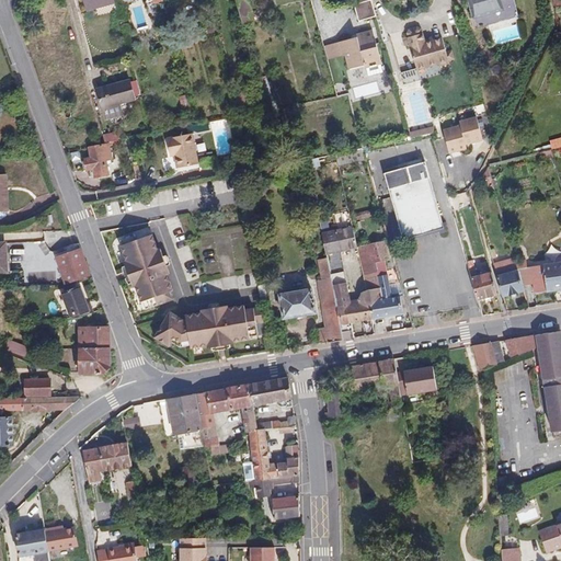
[(116,3),(114,0),(83,0),(87,11),(116,3)]
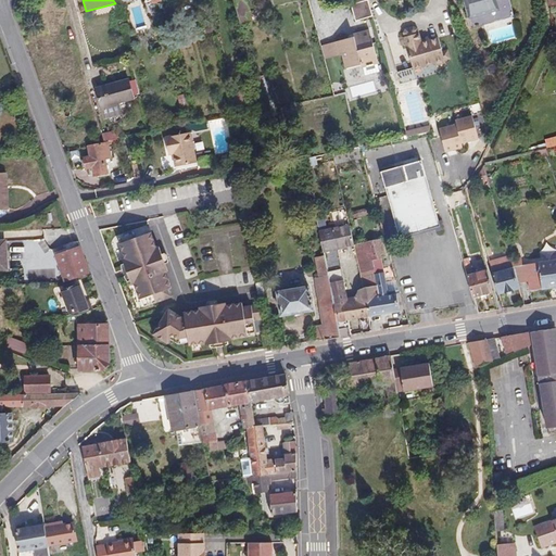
[(253,20),(247,0),(235,0),(241,23),(253,20)]
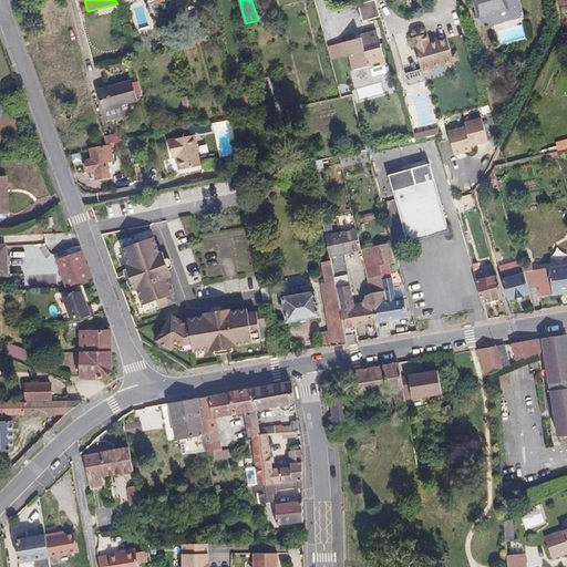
[(371,0),(360,2),(362,19),(380,17),(377,0),(371,0)]
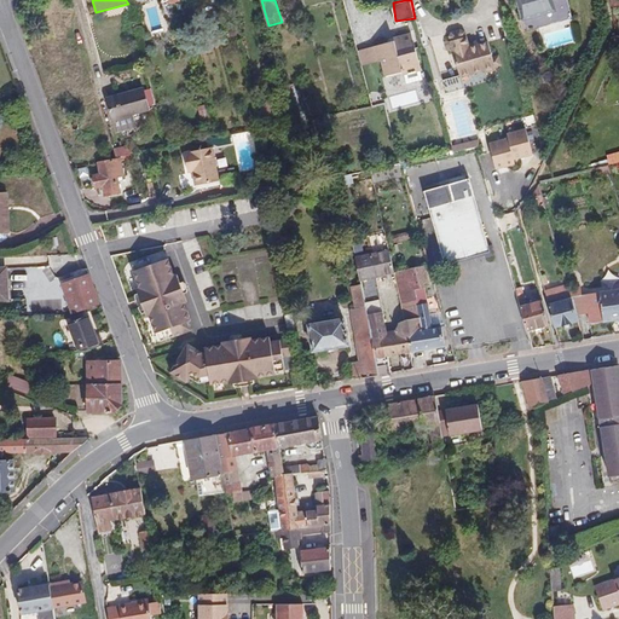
[(518,0),(524,19),(556,11),(554,3),(561,0),(518,0)]
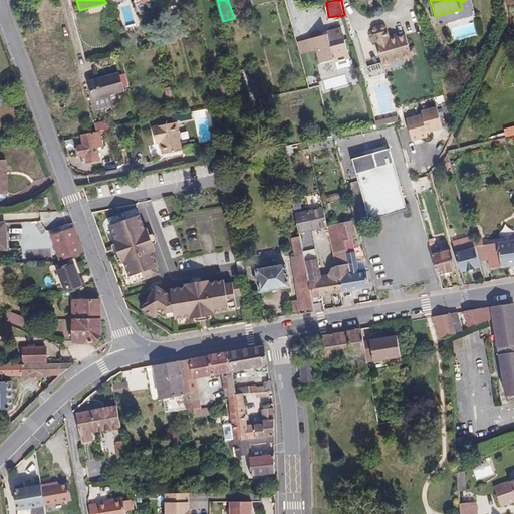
[(373,4),(366,6),(368,14),(375,12),(373,4)]
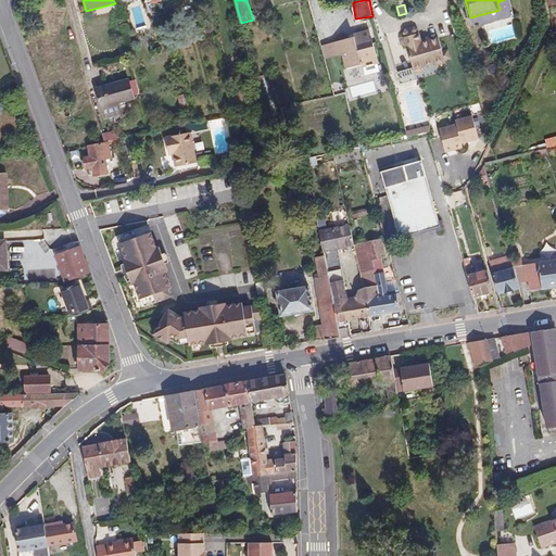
[(418,30),(415,28),(407,30),(405,35),(406,38),(405,38),(417,80),(449,72),(445,62),(451,60),(449,52),(443,53),(440,39),(430,42),(429,39),(421,41),(419,35),(418,30)]
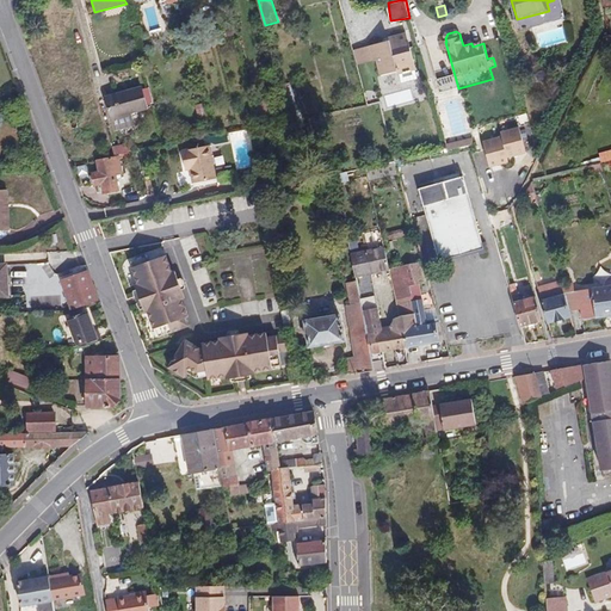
[(388,41),(387,37),(369,43),(374,61),(376,60),(381,75),(396,71),(397,73),(414,68),(406,36),(388,41)]
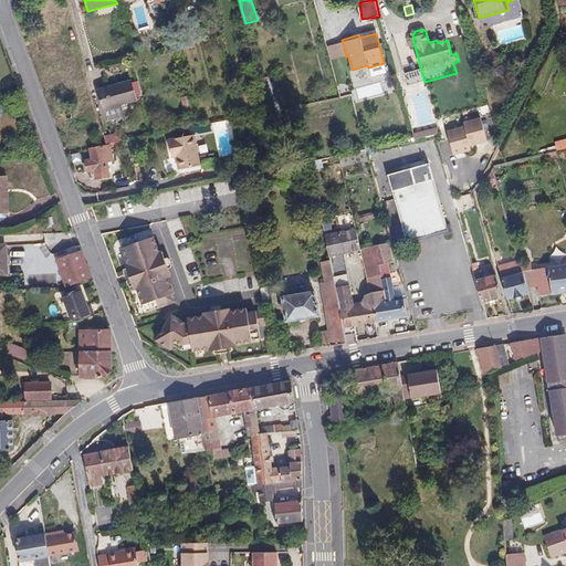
[(137,101),(132,81),(98,90),(107,121),(125,116),(122,105),(137,101)]
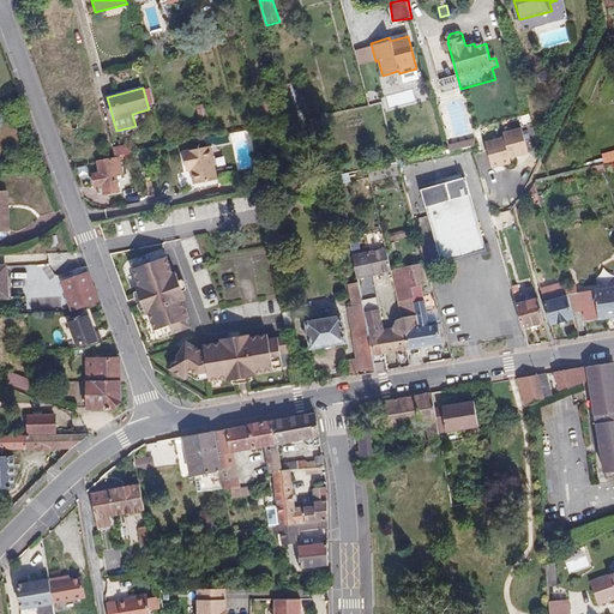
[(292,121),(306,119),(304,109),(289,113),(292,121)]
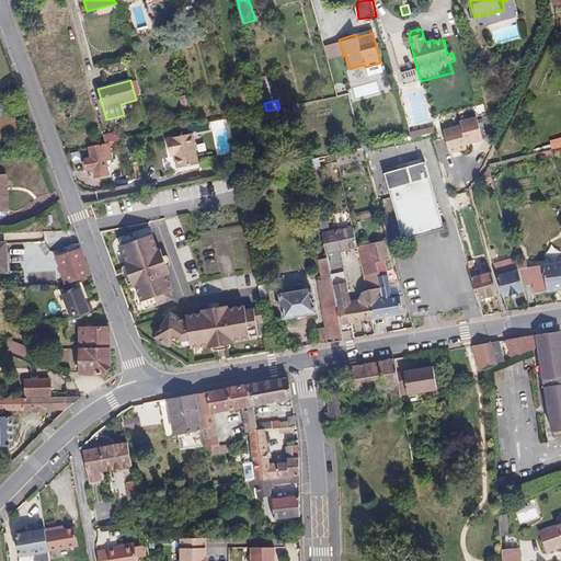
[(482,140),(476,116),(459,122),(460,125),(443,130),(449,155),(468,149),(467,145),(482,140)]
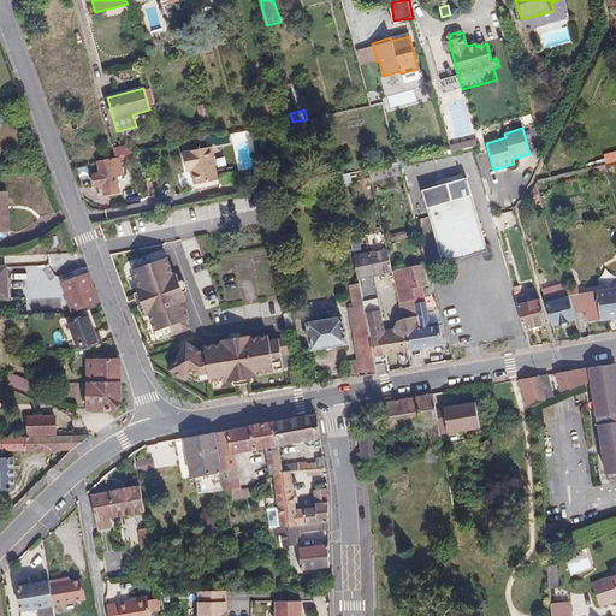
[(254,136),(253,129),(235,134),(236,140),(254,136)]
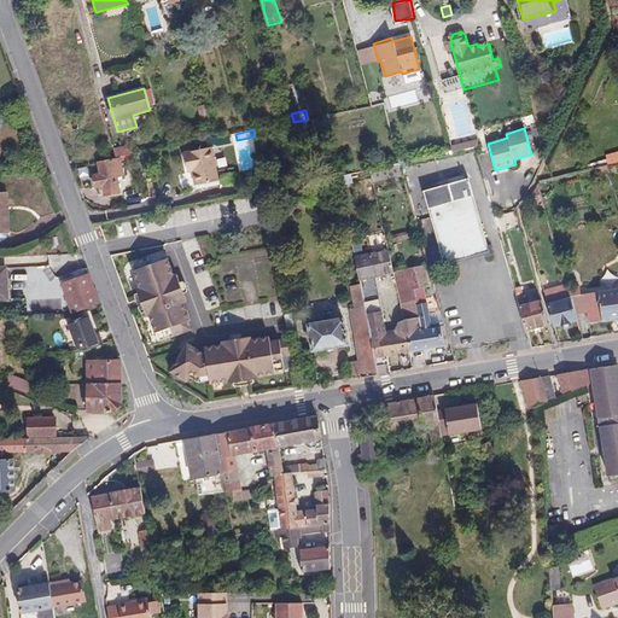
[(115,150),(116,157),(134,153),(132,146),(115,150)]
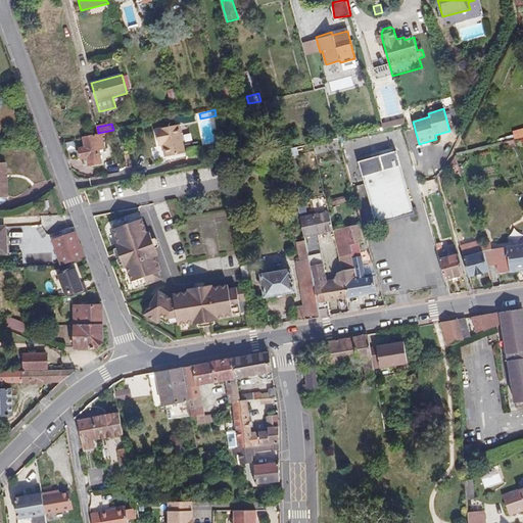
[(186,152),(181,124),(156,129),(160,145),(163,144),(167,156),(186,152)]
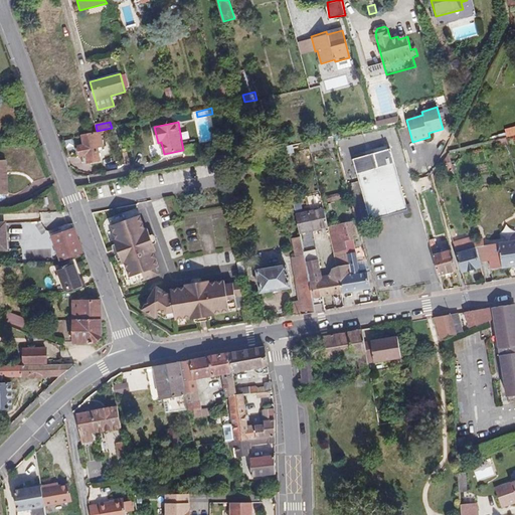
[(103,146),(100,133),(82,137),(84,145),(78,146),(82,164),(101,160),(98,147),(103,146)]
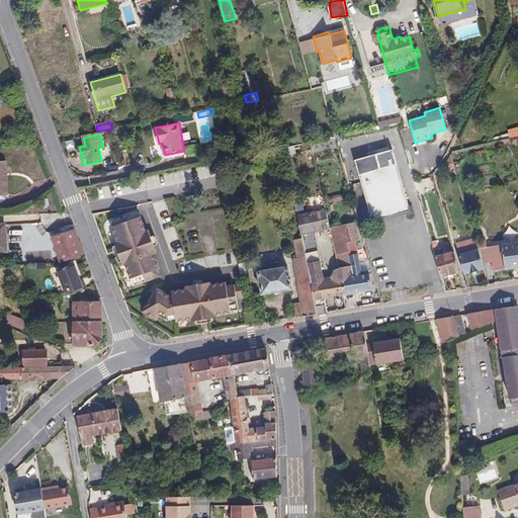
[(501,149),(511,146),(509,139),(499,142),(501,149)]
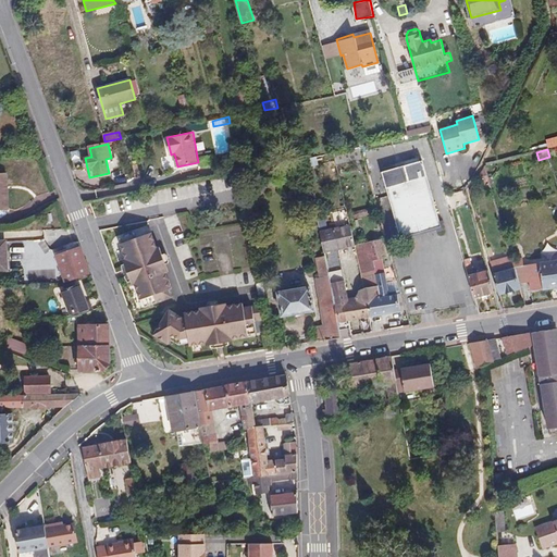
[(317,157),(306,159),(308,168),(319,165),(317,157)]
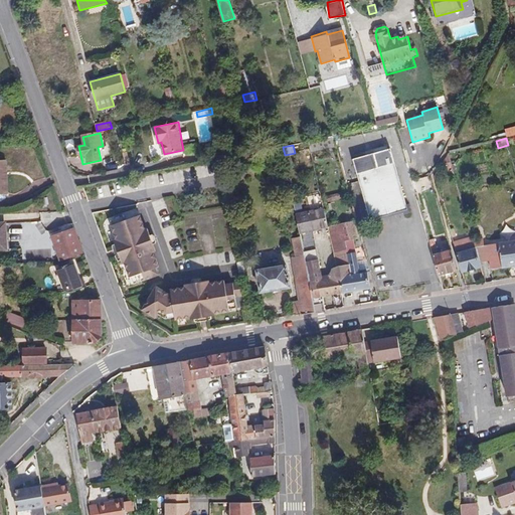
[(386,148),(349,158),(367,219),(404,209),(386,148)]
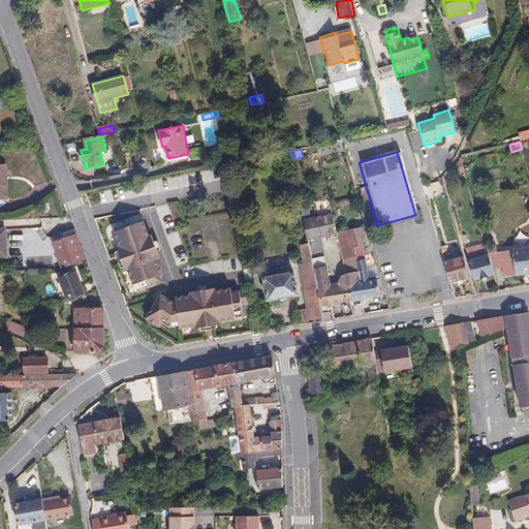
[(450,174),(448,178),(465,173),(464,169),(461,159),(459,162),(450,174)]
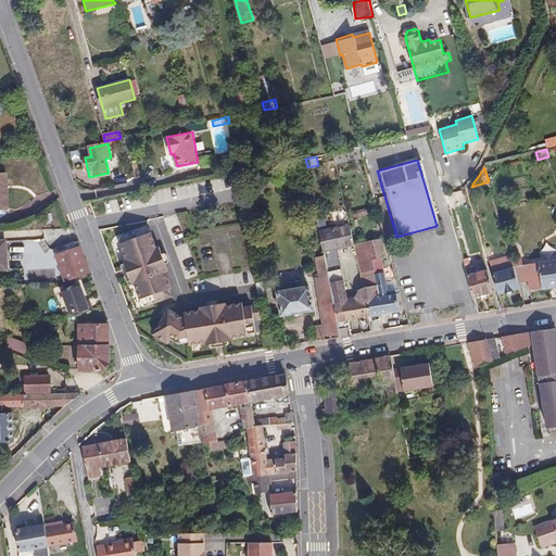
[(355,218),(370,215),(368,209),(353,212),(355,218)]
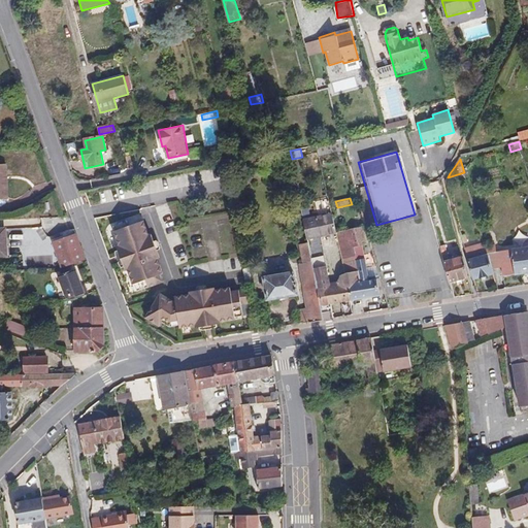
[(328,211),(298,219),(302,241),(331,232),(328,211)]
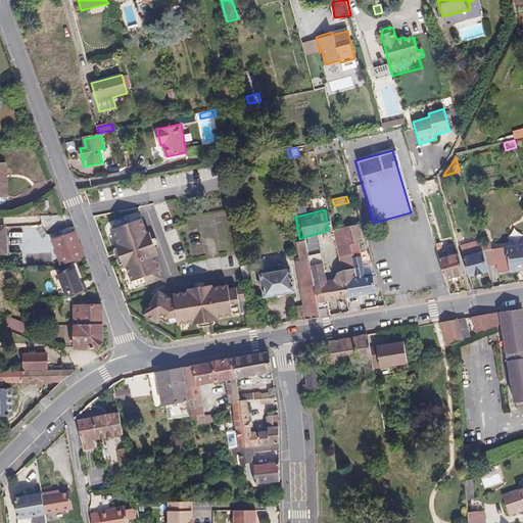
[(142,218),(138,219),(121,225),(113,228),(119,242),(116,243),(117,247),(124,263),(126,267),(127,266),(132,278),(133,280),(134,280),(136,287),(160,279),(157,271),(161,270),(156,255),(148,232),(142,218)]
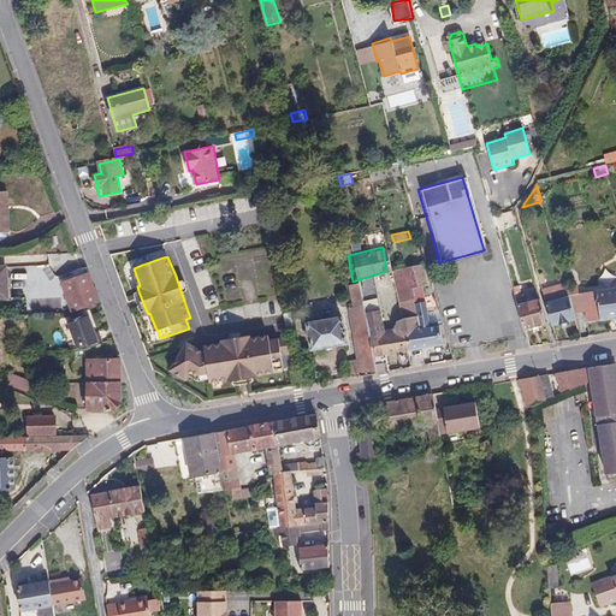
[(424,284),(418,264),(388,272),(397,317),(391,320),(389,329),(379,329),(375,311),(359,312),(353,282),(343,282),(348,307),(342,308),(351,360),(343,361),(344,378),(359,375),(371,374),(384,372),(381,355),(404,351),(438,345),(434,324),(425,325),(418,286),(424,284)]
